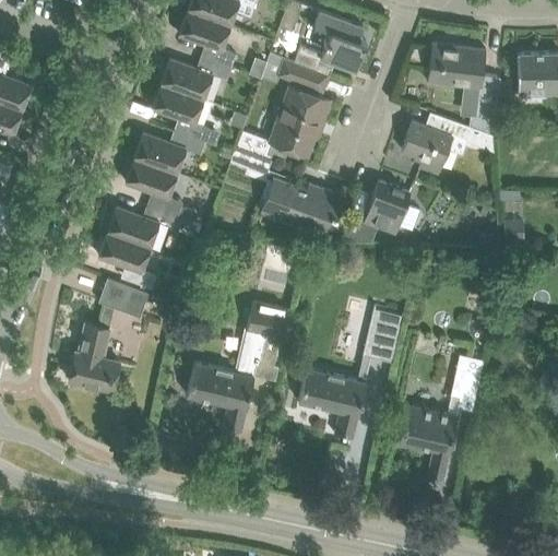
[(192,0),(189,11),(230,26),(236,12),(251,18),(258,0),(192,0)]
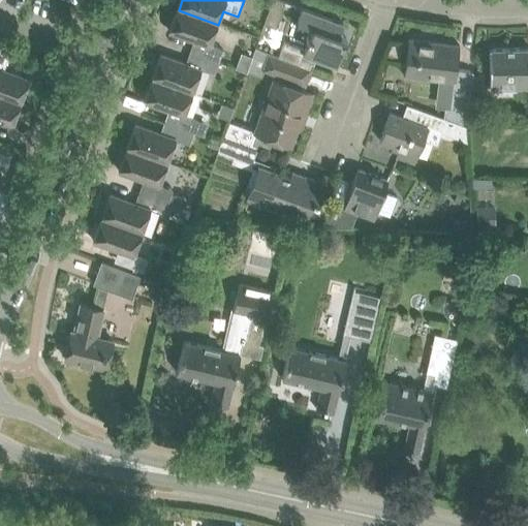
[(265,26),(277,31),(286,5),(274,1),(265,26)]
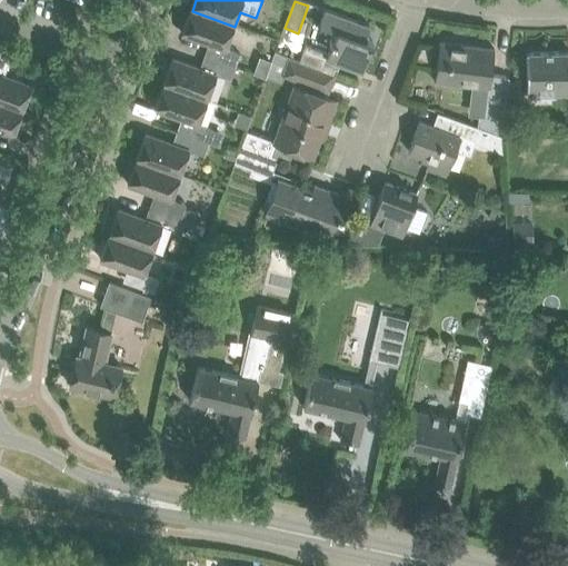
[(210,46),(205,58),(237,69),(241,57),(226,51),(235,27),(192,11),(182,36),(210,46)]
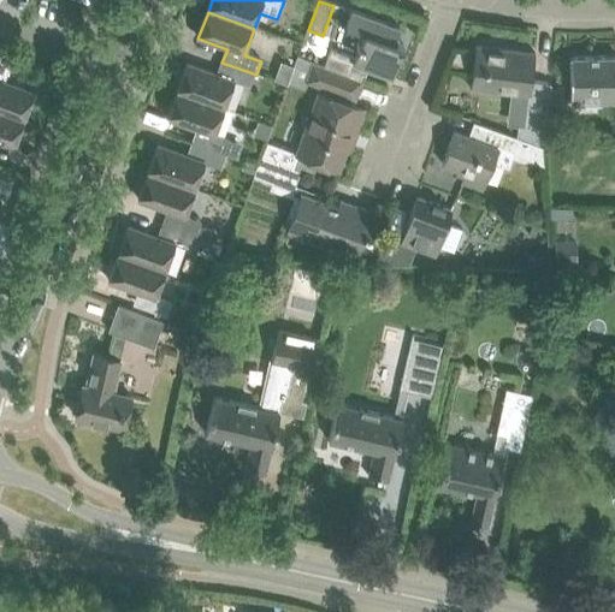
[(347,28),(365,34),(356,59),(331,51),(324,70),(361,83),(366,69),(394,78),(404,47),(396,45),(401,30),(353,13),(347,28)]
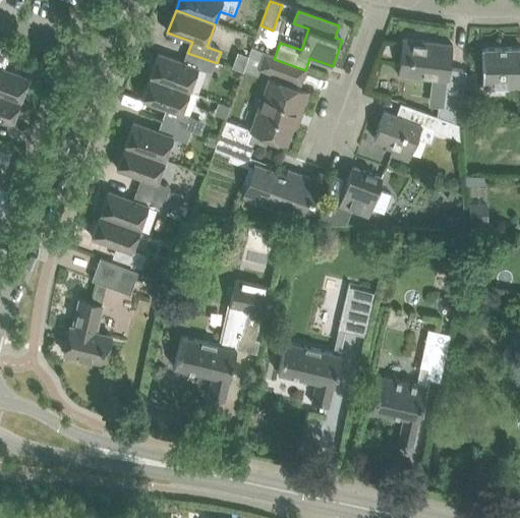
[(400,62),(398,76),(411,78),(431,81),(432,81),(448,83),(444,109),(439,109),(438,118),(460,126),(462,113),(464,96),(465,90),(467,75),(450,73),(452,61),(454,47),(447,46),(403,41),(402,45),(400,62)]
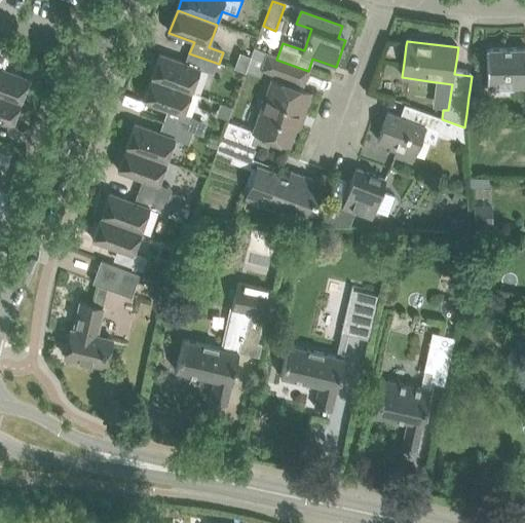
[(524,50),(487,51),(488,72),(488,88),(524,87),(524,50)]
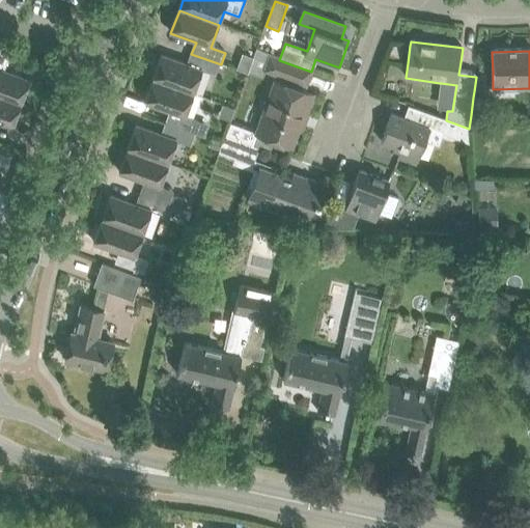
[(267,72),(306,86),(311,72),(279,60),(257,52),(249,74),(263,80),(267,72)]
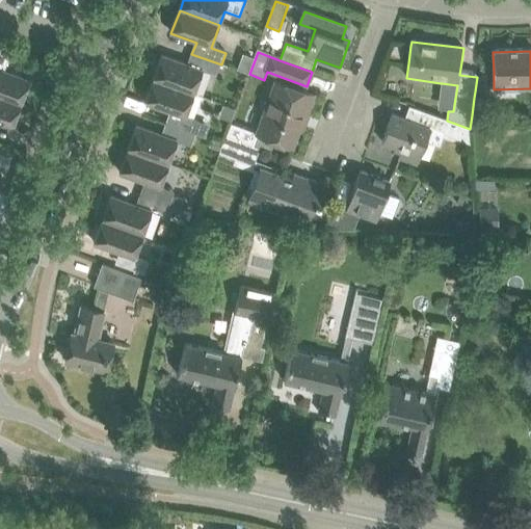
[(162,57),(154,80),(194,95),(203,72),(216,77),(221,64),(191,54),(187,65),(162,57)]
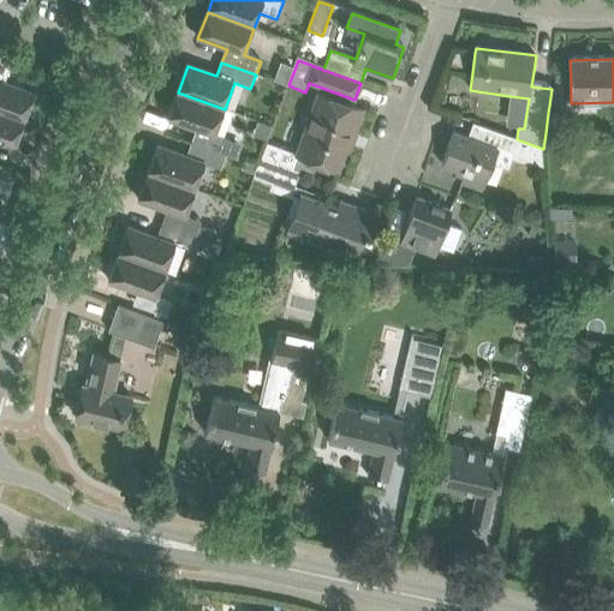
[(0,112),(24,121),(35,95),(5,84),(10,70),(0,66),(0,112)]
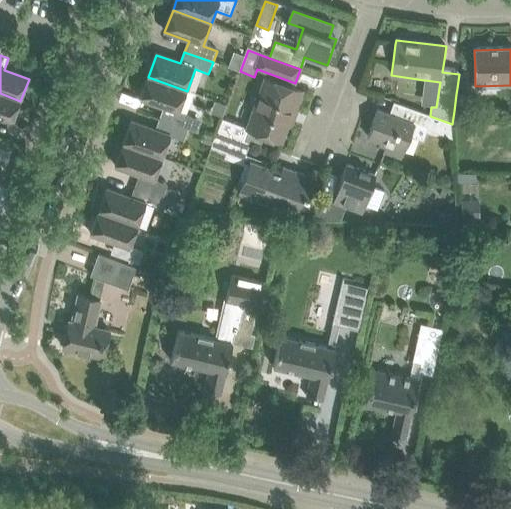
[(459,74),(457,88),(467,89),(469,75),(459,74)]
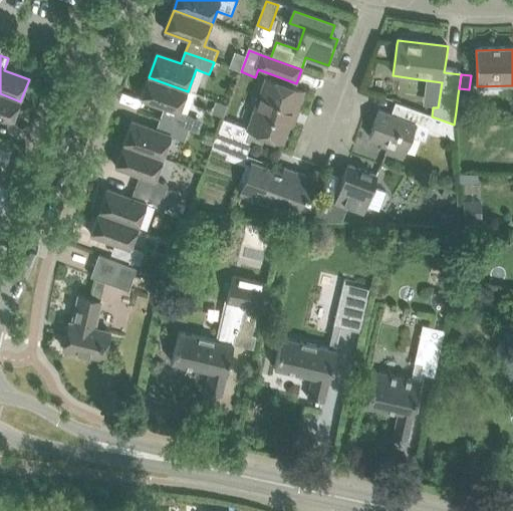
[(141,100),(180,114),(188,91),(149,77),(141,100)]
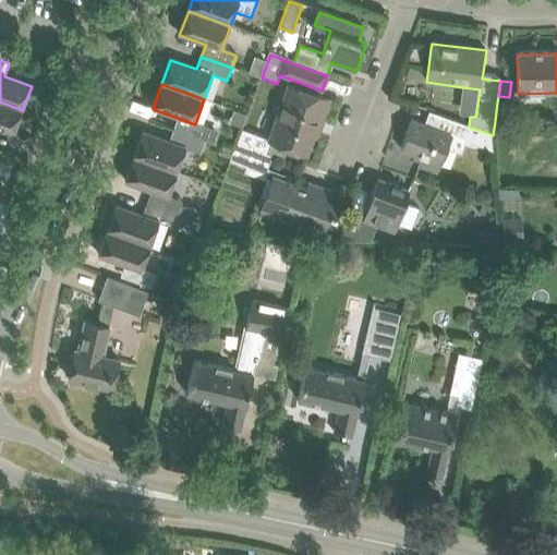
[(331,101),(290,87),(266,154),(285,161),(289,148),(307,156),(319,122),(324,123),(331,101)]
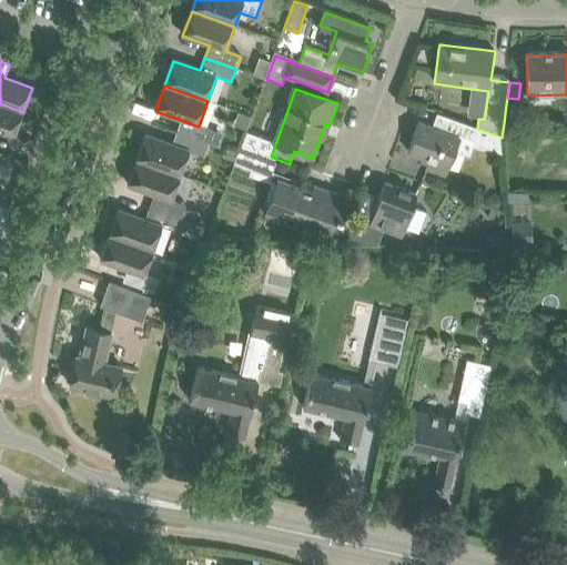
[(0,132),(13,138),(22,112),(0,103),(0,132)]
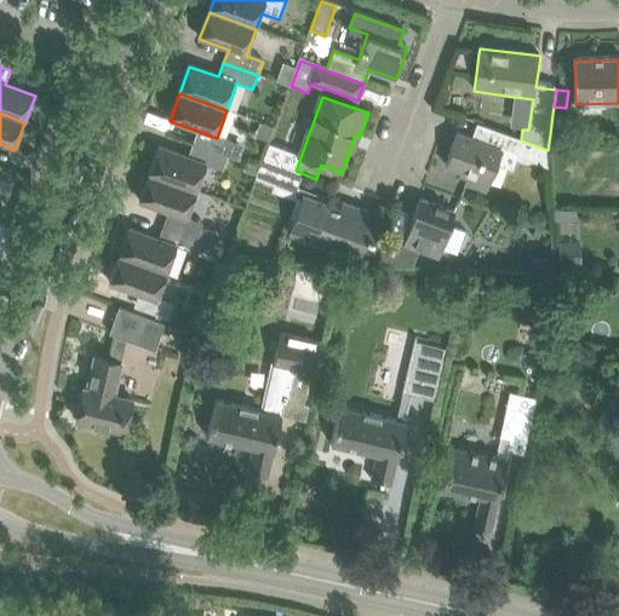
[(458,134),(446,167),(462,173),(460,178),(468,180),(466,186),(487,195),(498,166),(514,172),(517,162),(539,170),(540,166),(549,170),(548,150),(521,140),(486,127),(480,143),(458,134)]
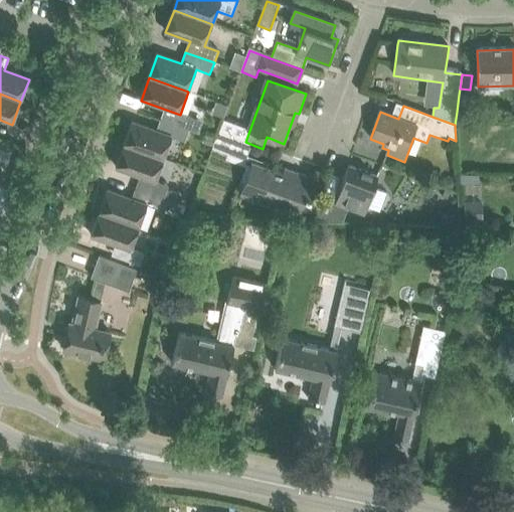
[(184,116),(180,127),(189,131),(193,119),(184,116)]
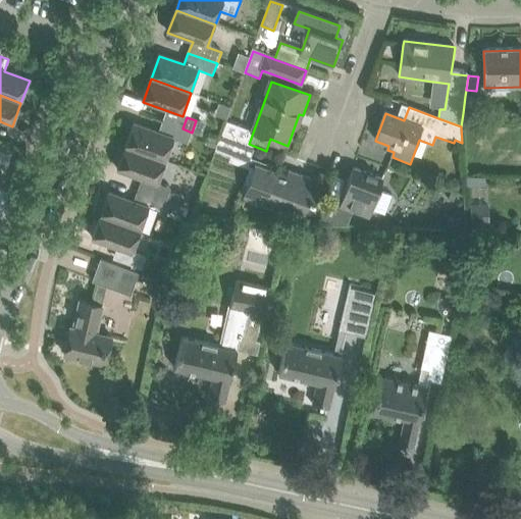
[(173,139),(135,124),(126,148),(165,162),(173,139)]
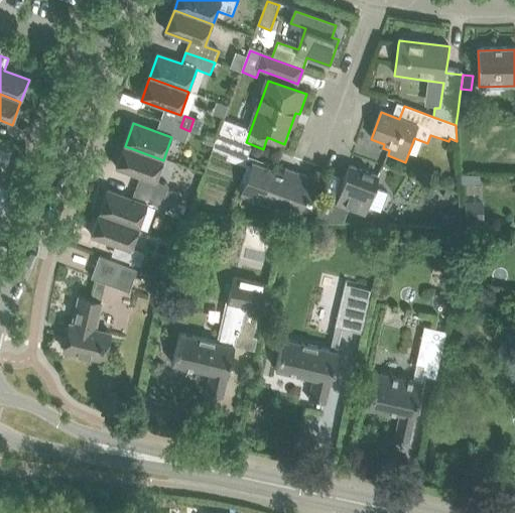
[(175,139),(185,143),(189,131),(180,127),(175,139)]
